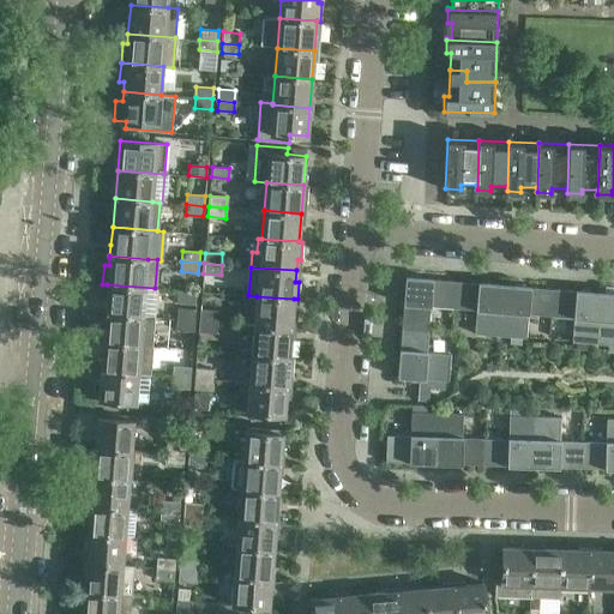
[(405,277),(402,325),(428,327),(431,305),(453,307),(456,281),(405,277)]
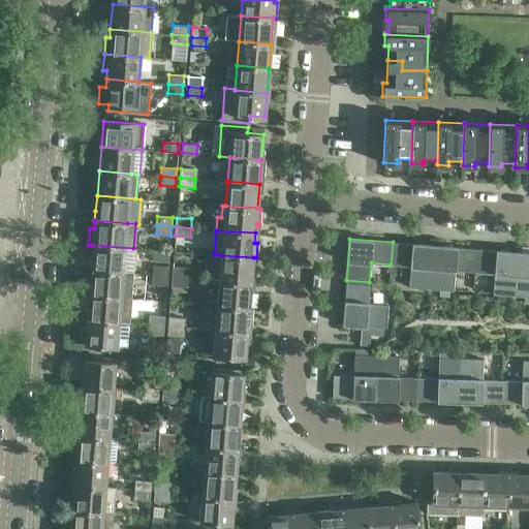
[(393,242),(391,265),(410,266),(408,286),(431,288),(434,245),(393,242)]
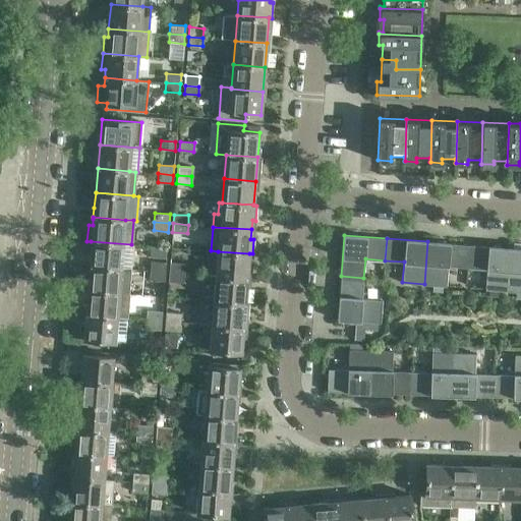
[(91,241),(90,265),(93,266),(129,269),(131,244),(91,241)]
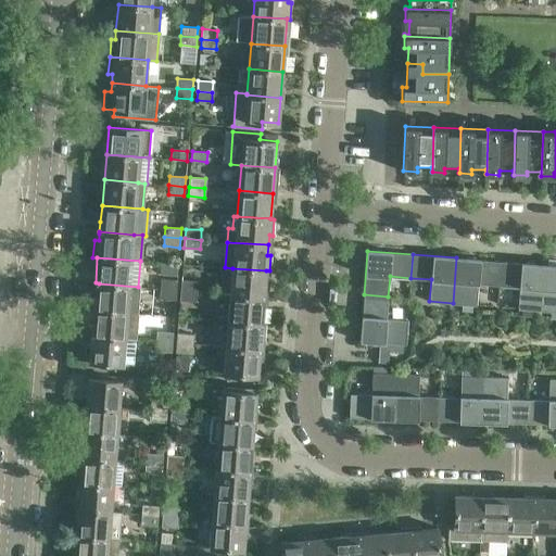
[(456,257),(453,303),(462,304),(472,305),(476,305),(478,283),(498,286),(501,262),(456,257)]
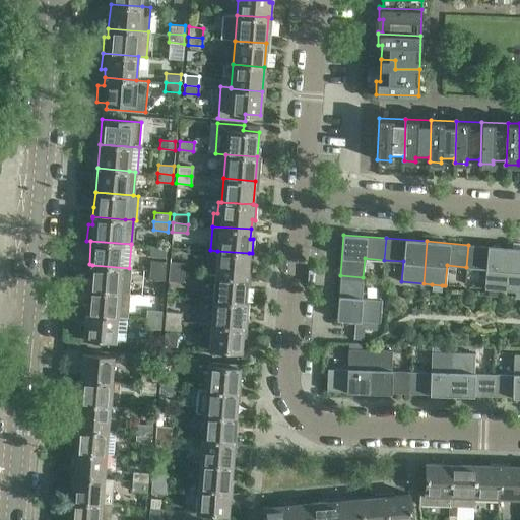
[(468,245),(466,267),(486,268),(484,288),(486,288),(498,289),(506,290),(510,248),(468,245)]
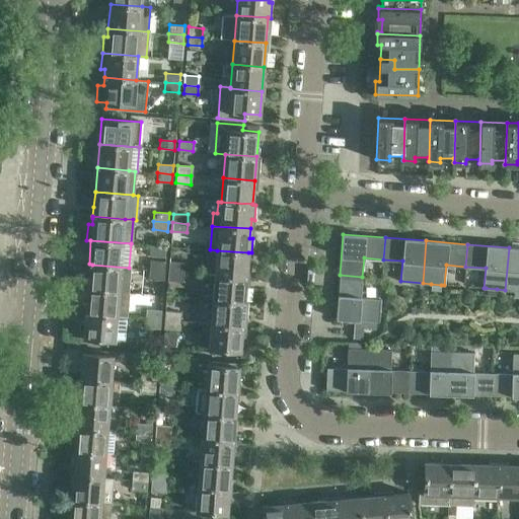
[(165,247),(149,246),(149,256),(164,257),(165,247)]
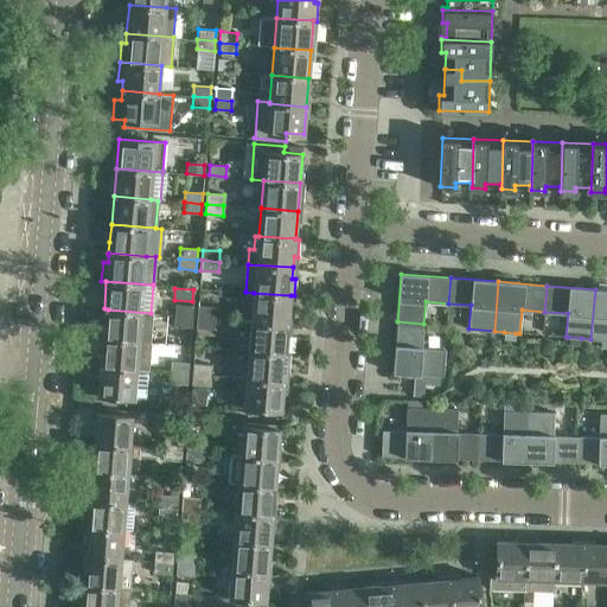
[(606,291),(595,289),(590,339),(606,340),(606,291)]
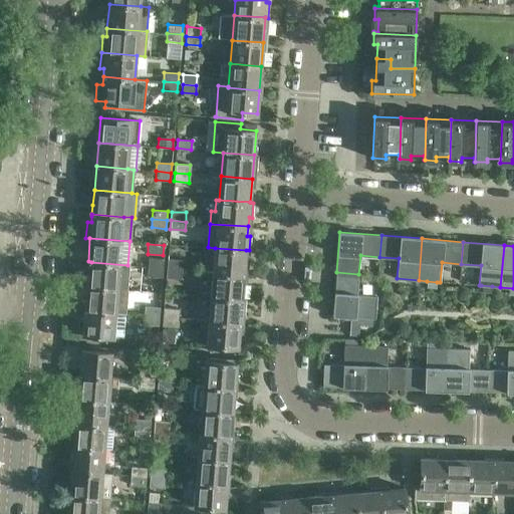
[(215,248),(213,272),(244,274),(246,250),(215,248)]
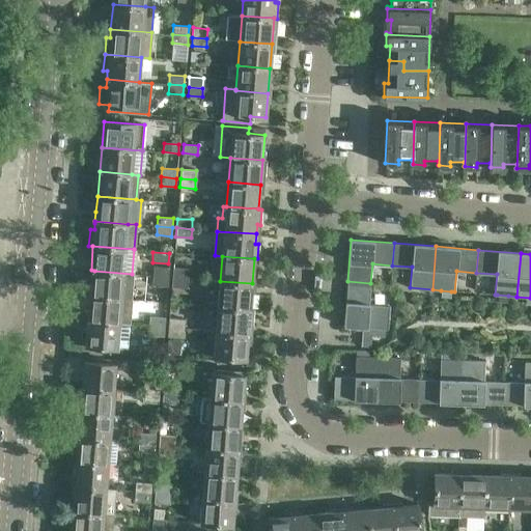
[(154,267),(152,276),(168,277),(169,268),(154,267)]
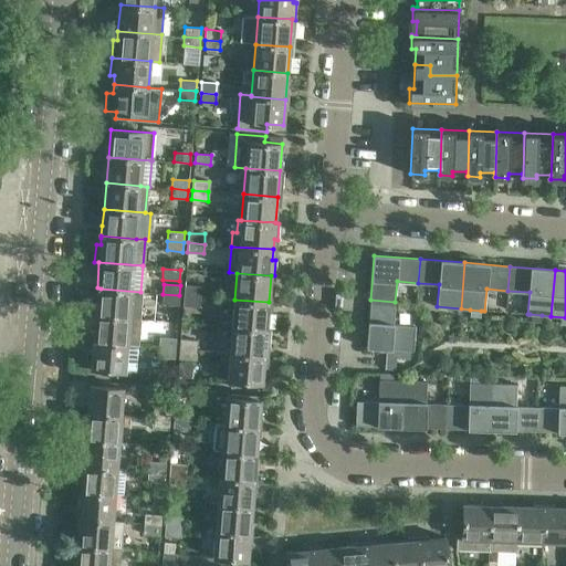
[(185,285),(184,295),(200,296),(200,286),(185,285)]
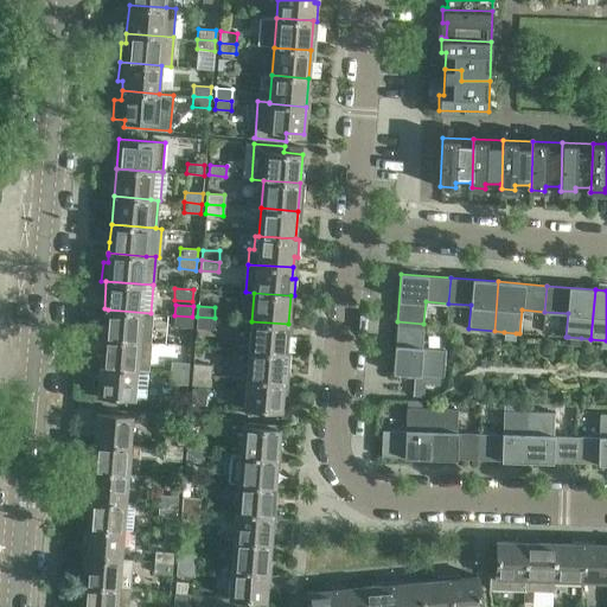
[(98,318),(97,338),(102,338),(102,337),(138,340),(139,340),(148,342),(151,313),(108,310),(104,308),(103,319),(98,318)]
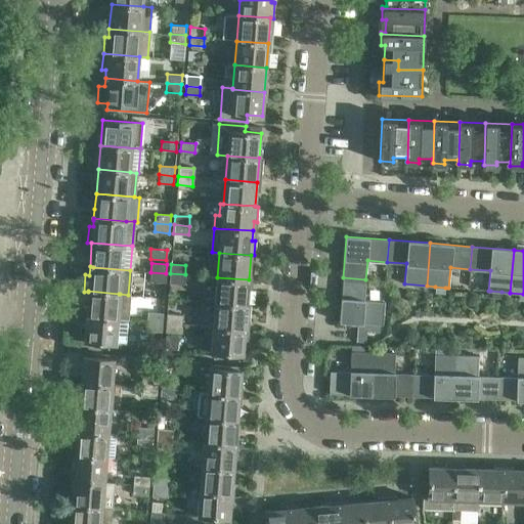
[(166,273),(150,272),(150,280),(166,282),(166,273)]
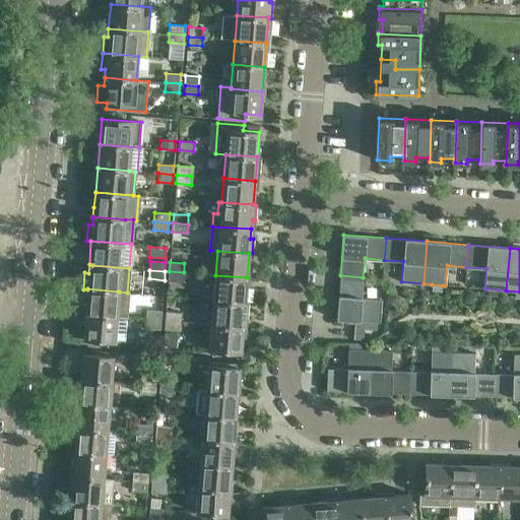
[(184,272),(169,271),(168,280),(183,281),(184,272)]
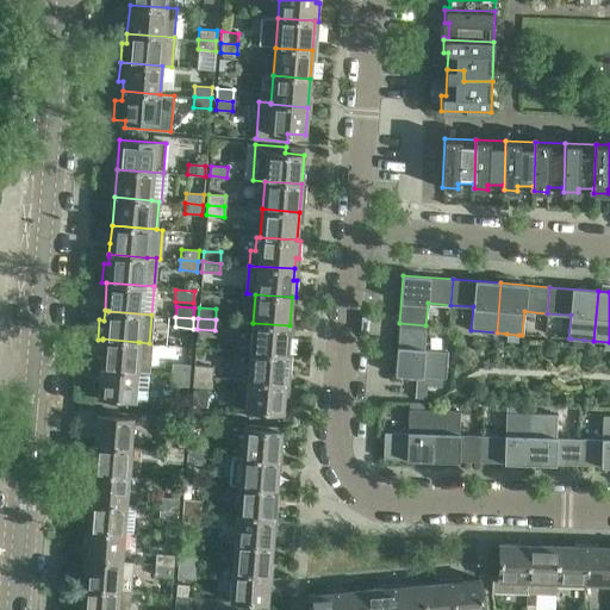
[(253,323),(250,352),(287,354),(290,325),(253,323)]
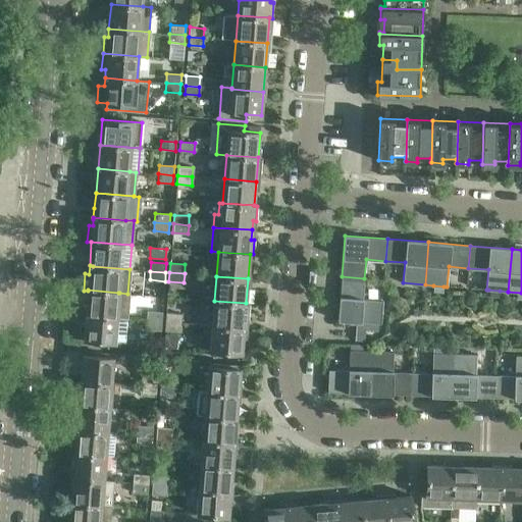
[(337,319),(356,321),(380,322),(382,300),(362,299),(364,278),(342,276),(337,319)]
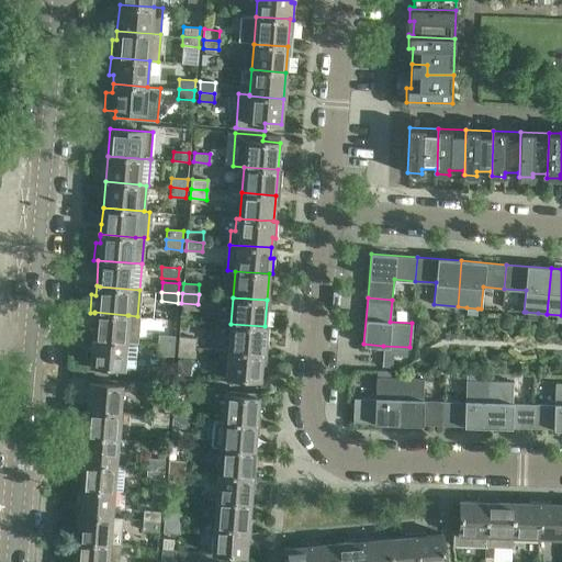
[(94,313),(92,338),(135,343),(137,316),(128,315),(127,315),(94,312),(94,313)]
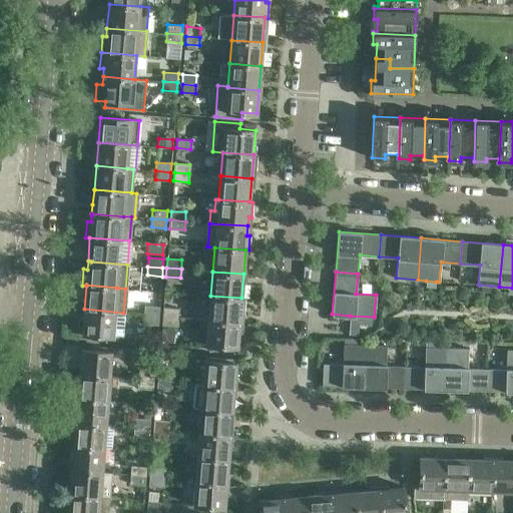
[(210,296),(208,320),(239,323),(240,313),(243,313),(244,299),(241,298),(210,296)]
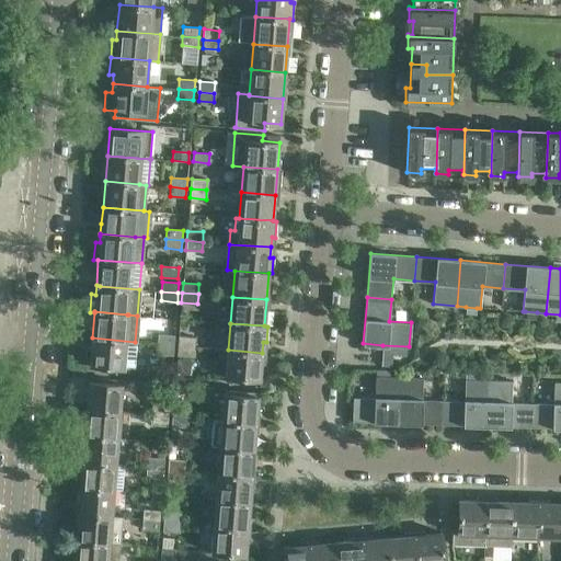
[(158,334),(157,343),(173,344),(174,335),(158,334)]
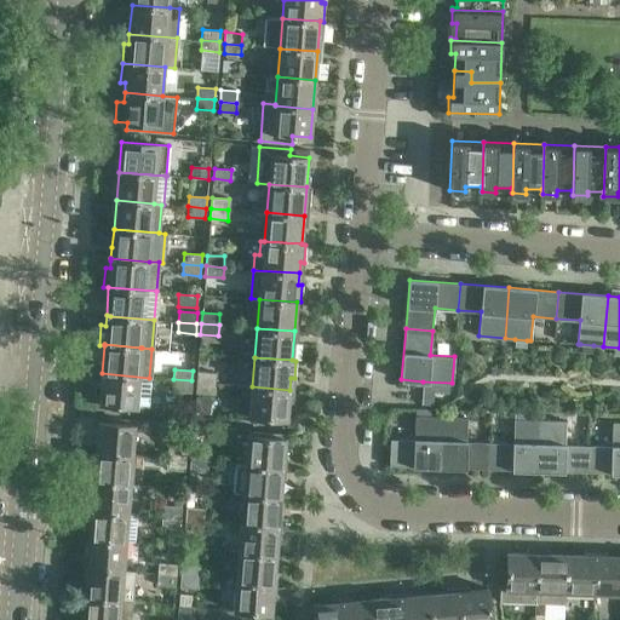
[(197,371),(196,382),(214,383),(214,373),(197,371)]
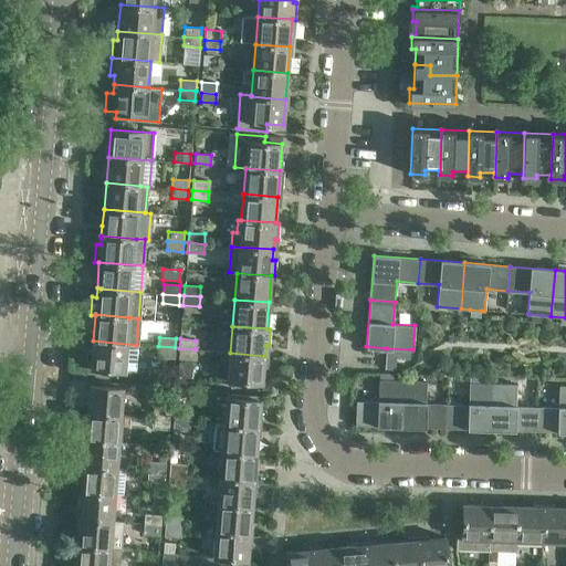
[(136,345),(93,341),(91,367),(134,371),(136,345)]
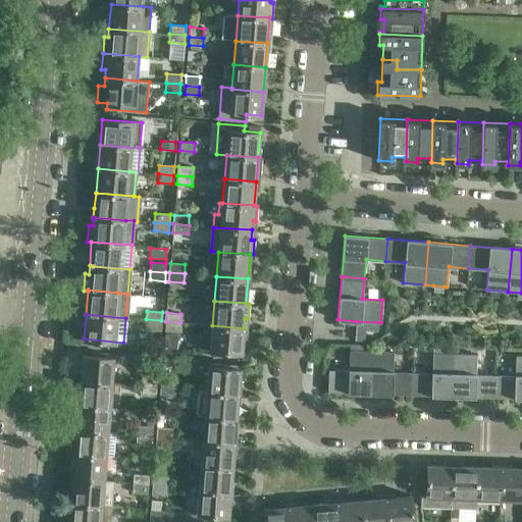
[(161,320),(146,319),(146,328),(160,329),(161,320)]
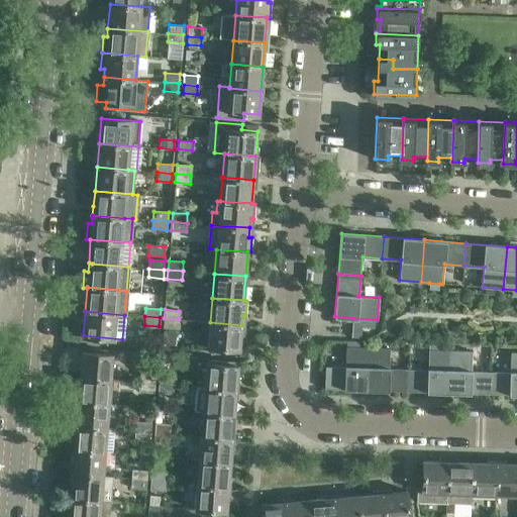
[(164,318),(163,326),(178,328),(179,319),(164,318)]
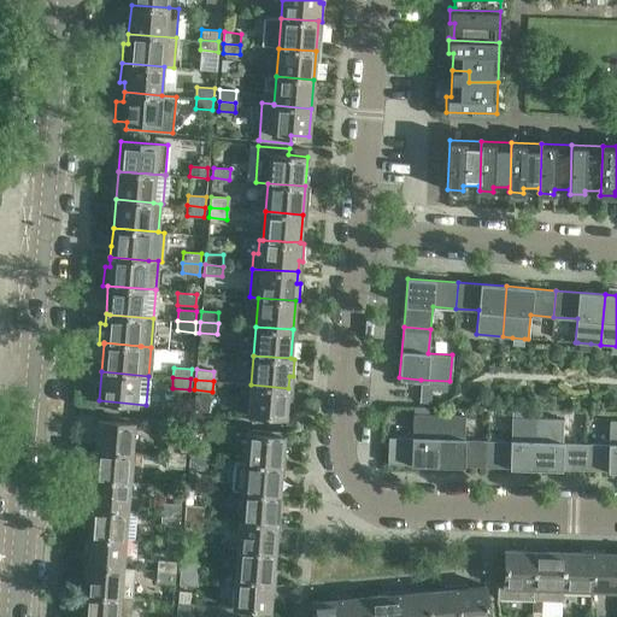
[(421,380),(419,400),(429,401),(430,388),(448,389),(450,381),(421,380)]
